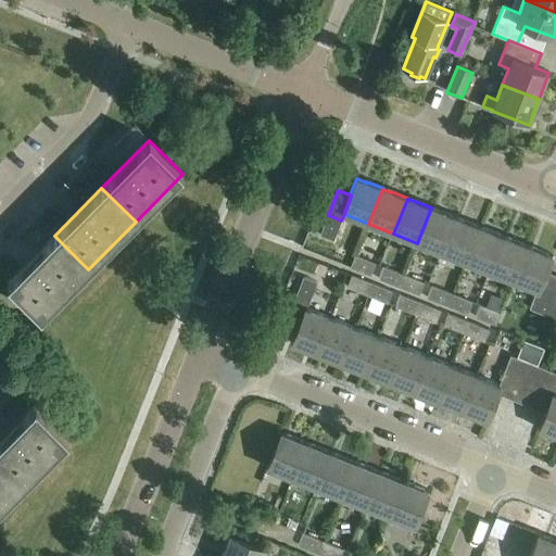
[(441,253),(455,217),(439,211),(431,207),(417,243),(441,253)]
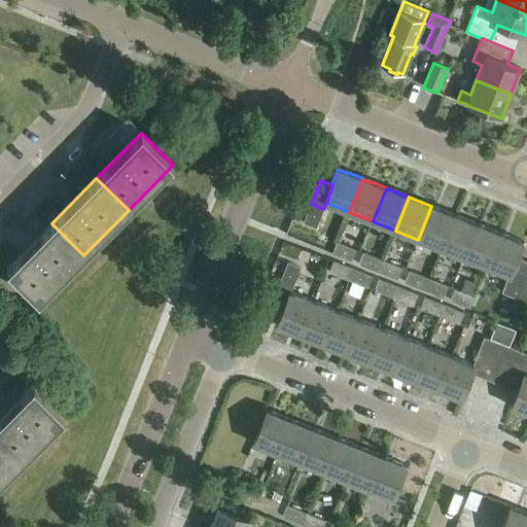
[(316,227),(323,209),(311,204),(304,222),(316,227)]
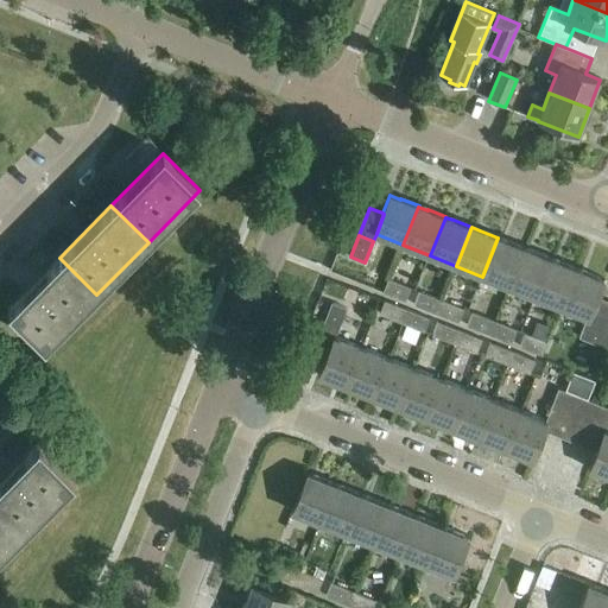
[(510,287),(525,248),(507,241),(498,238),(482,277),(510,287)]
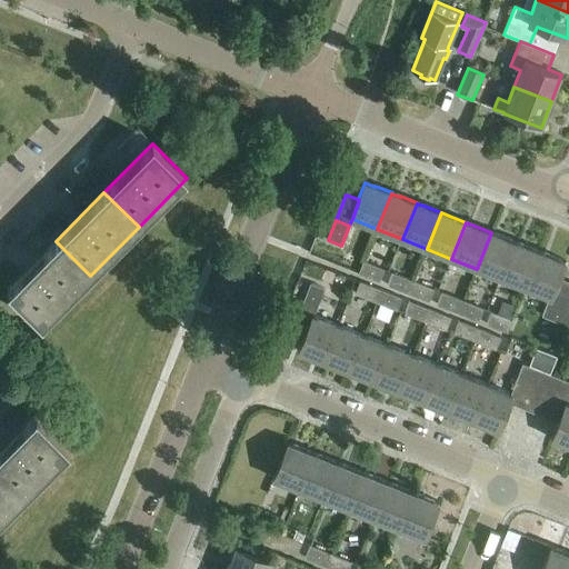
[(477,269),(501,278),(516,242),(516,241),(499,235),(499,236),(491,232),(477,269)]
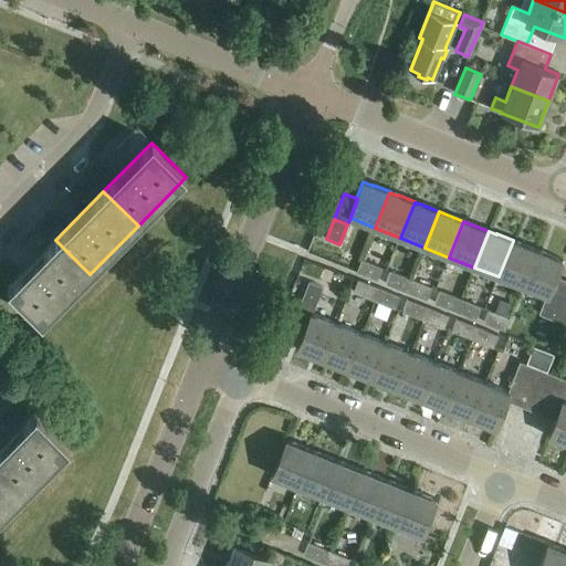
[(90,274),(55,240),(7,289),(42,323),(90,274)]
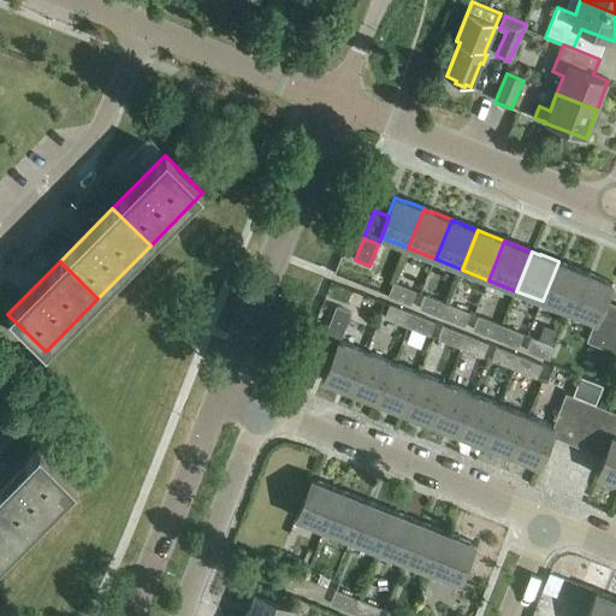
[(569,312),(585,273),(585,272),(567,265),(567,266),(558,262),(543,301),(569,312)]
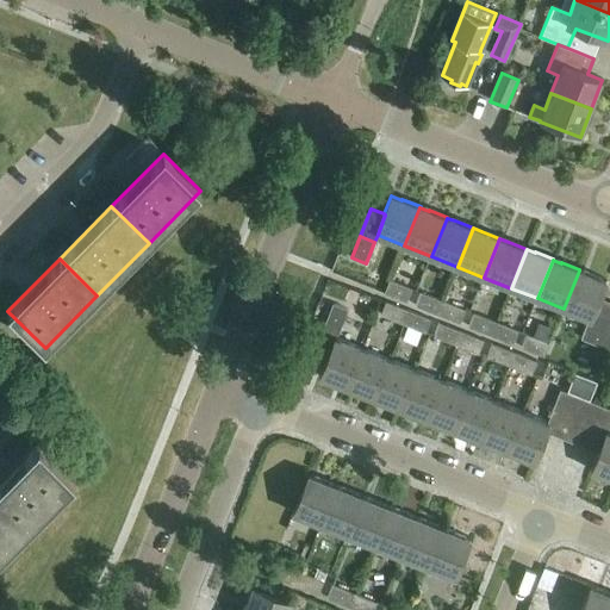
[(564,309),(589,319),(590,319),(598,298),(603,287),(604,287),(607,280),(589,273),(587,273),(579,271),(564,309)]
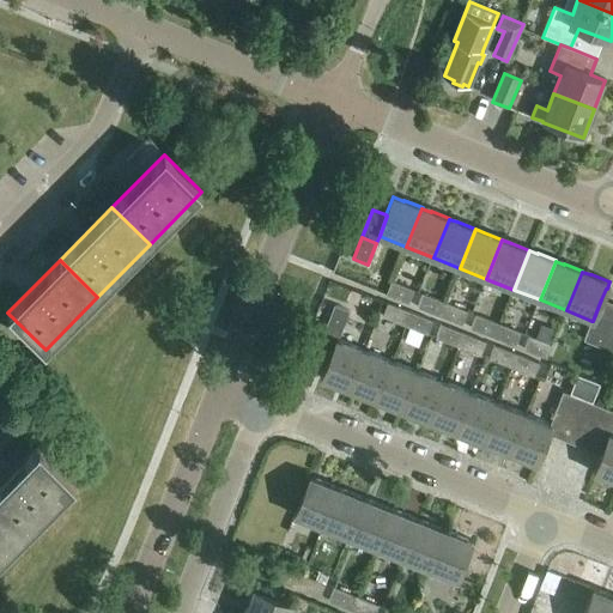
[(386,296),(408,304),(413,291),(392,283),(386,296)]
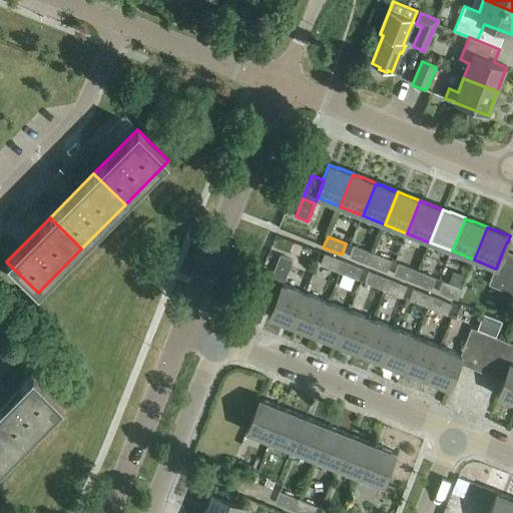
[(350,258),(368,265),(372,253),(354,246),(350,258)]
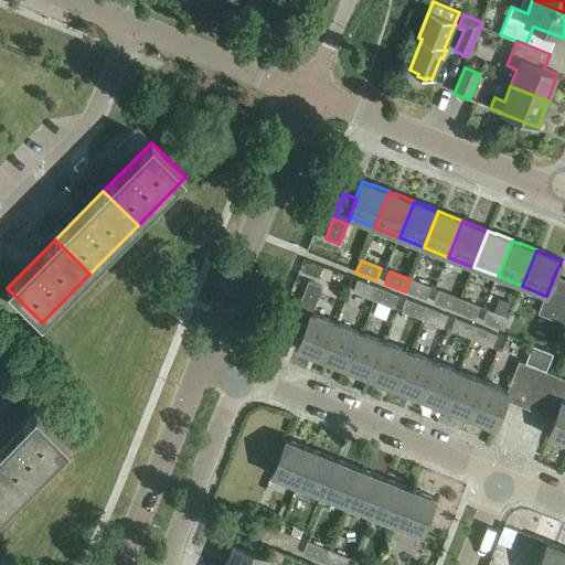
[(545,296),(543,301),(556,307),(564,283),(564,280),(554,276),(546,296),(545,296)]
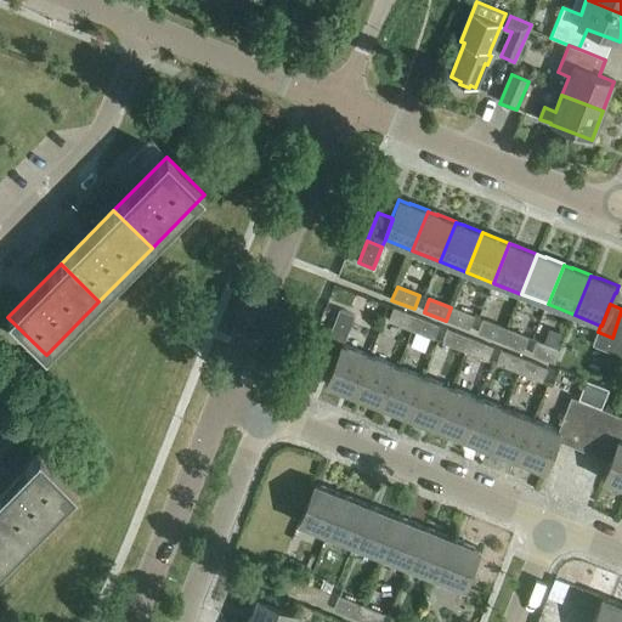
[(451,307),(446,321),(469,331),(474,316),(451,307)]
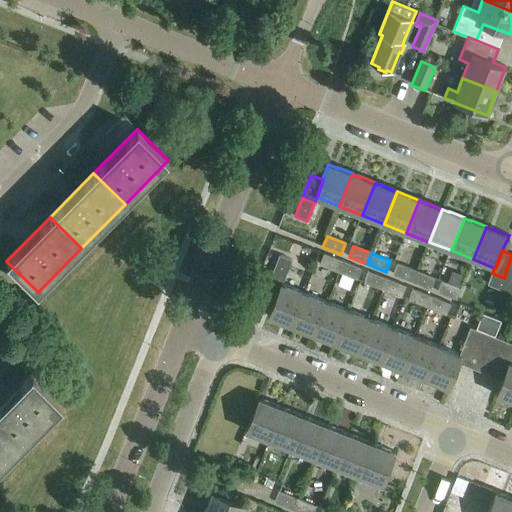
[(320,265),(338,272),(343,261),(324,254),(320,265)]
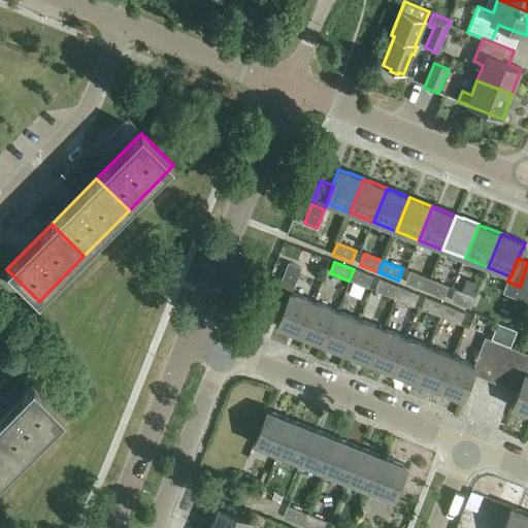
[(293,288),(301,268),(288,264),(281,283),(293,288)]
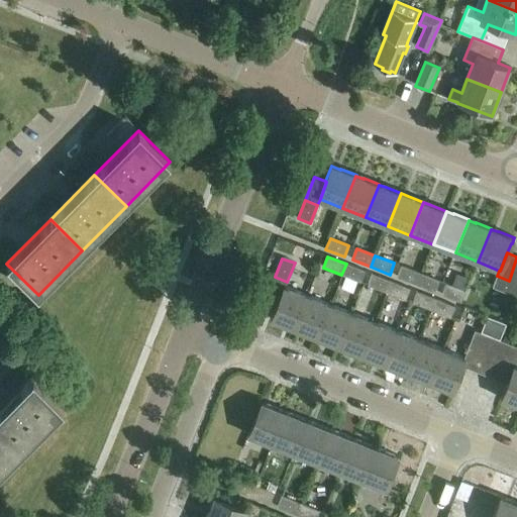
[(346,264),(341,275),(360,283),(365,271),(346,264)]
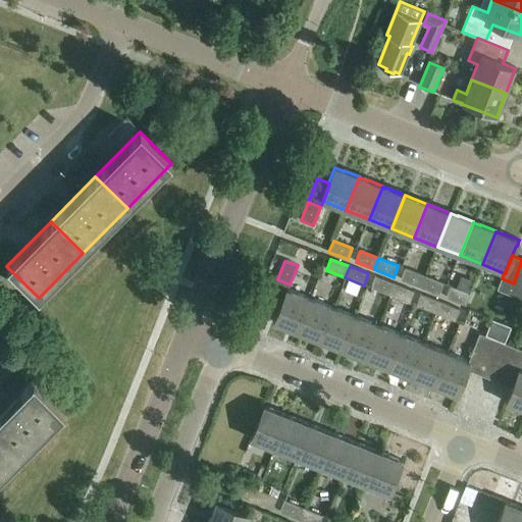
[(401,280),(420,288),(424,276),(406,269),(401,280)]
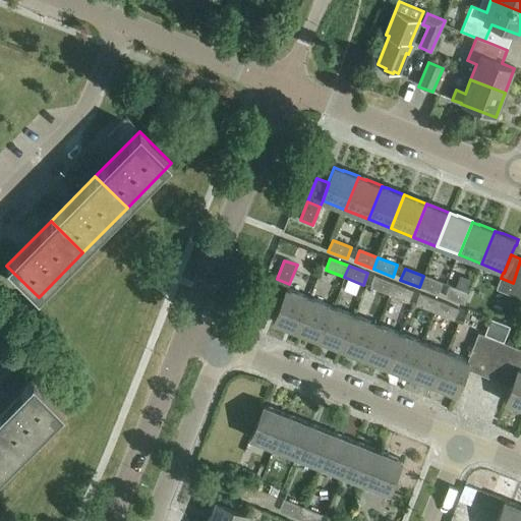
[(370,288),(390,295),(394,284),(375,276),(370,288)]
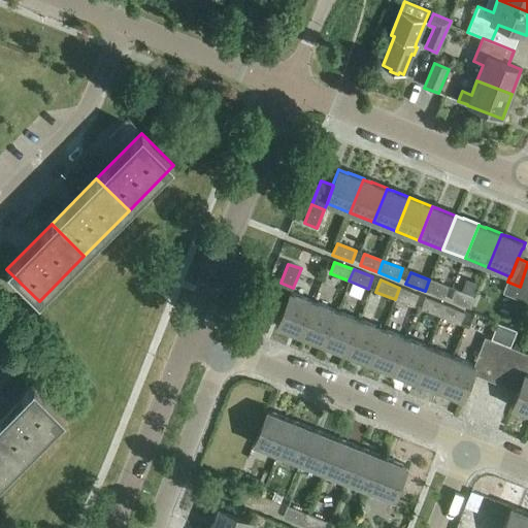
[(429,279),(425,291),(443,298),(449,287),(429,279)]
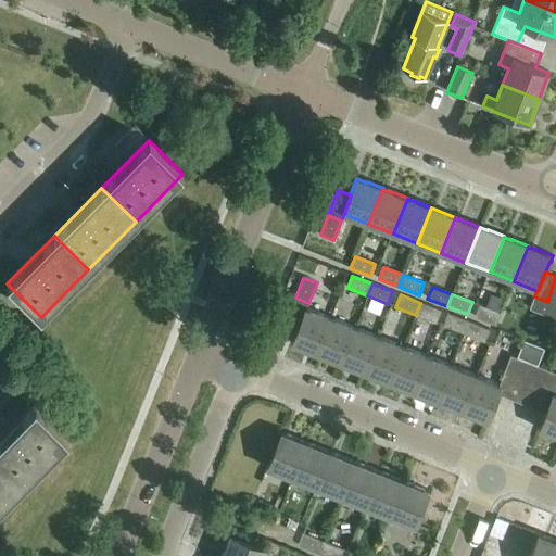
[(534,297),(530,308),(555,318),(555,315),(555,304),(547,302),(534,297)]
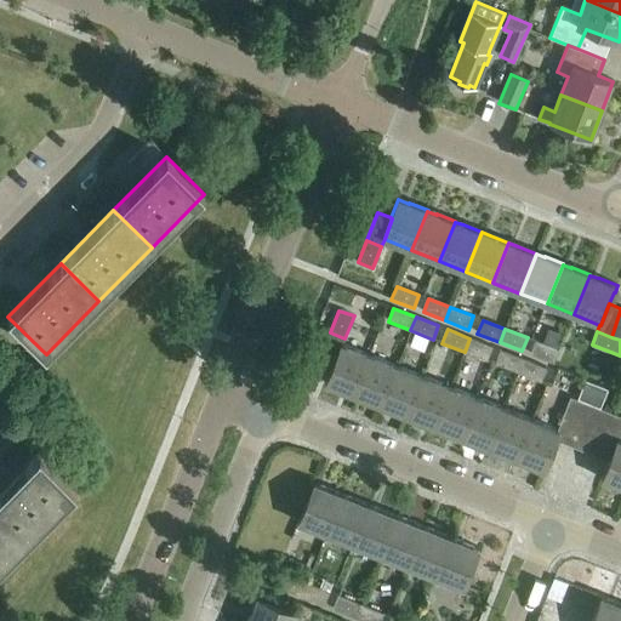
[(334,366),(342,346),(345,339),(330,332),(319,360),(332,366),(334,366)]
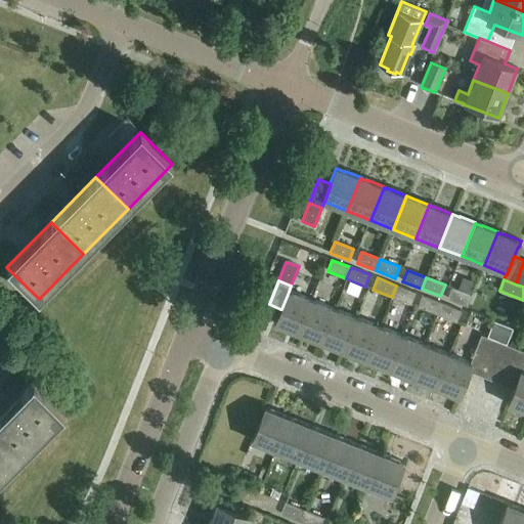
[(396,286),(392,297),(410,304),(416,293),(396,286)]
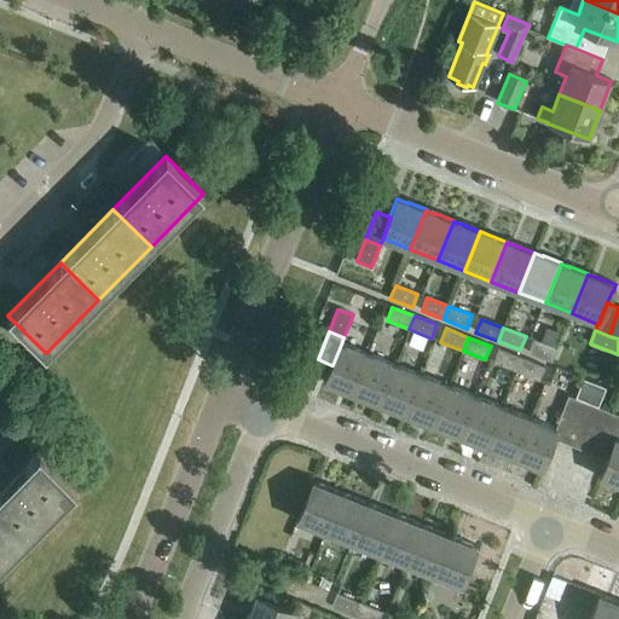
[(530,353),(551,363),(557,350),(534,340),(530,353)]
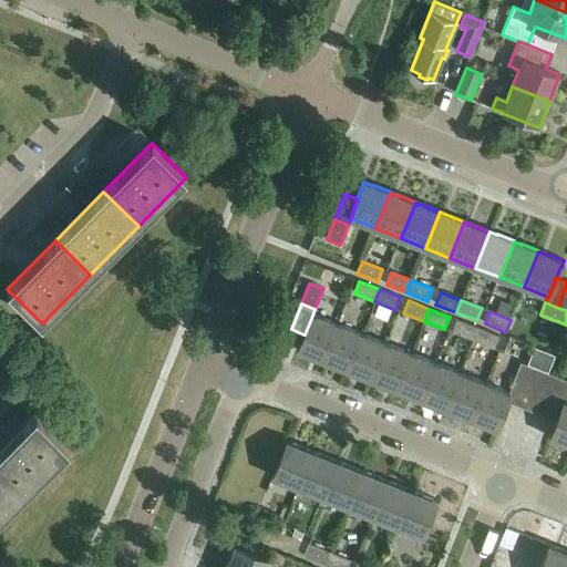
[(322,361),(337,325),(312,316),(305,334),(303,334),(299,344),(297,351),(313,358),(313,357),(321,360),(321,361),(322,361)]
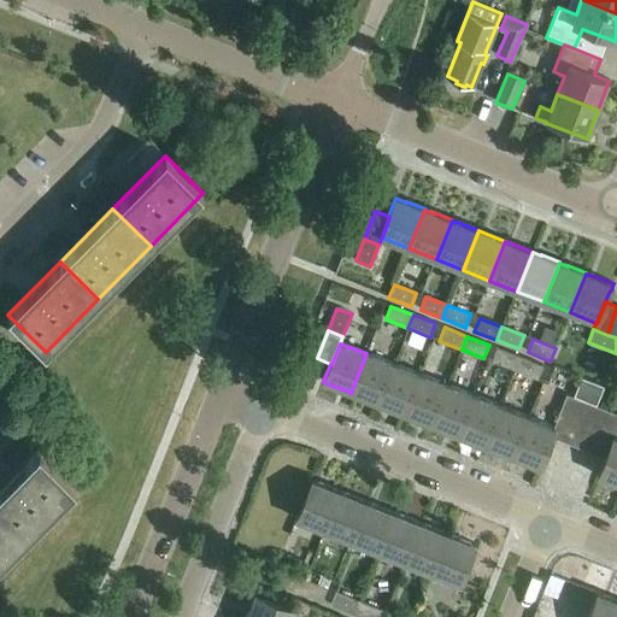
[(493,362),(515,371),(521,357),(498,348),(493,362)]
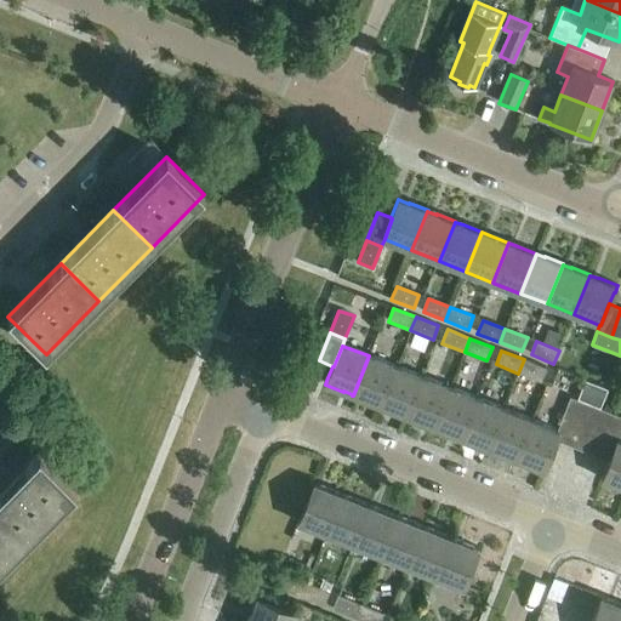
[(379,405),(380,406),(396,366),(369,355),(353,396),(370,403),(370,402),(379,405)]
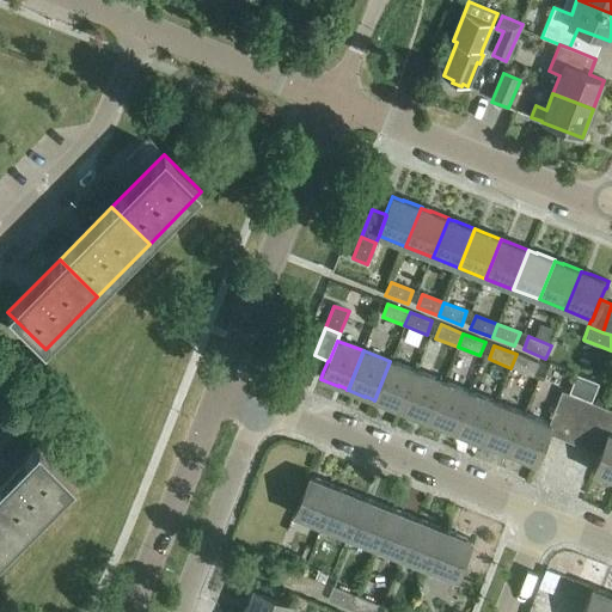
[(516,354),(510,368),(533,377),(538,363),(516,354)]
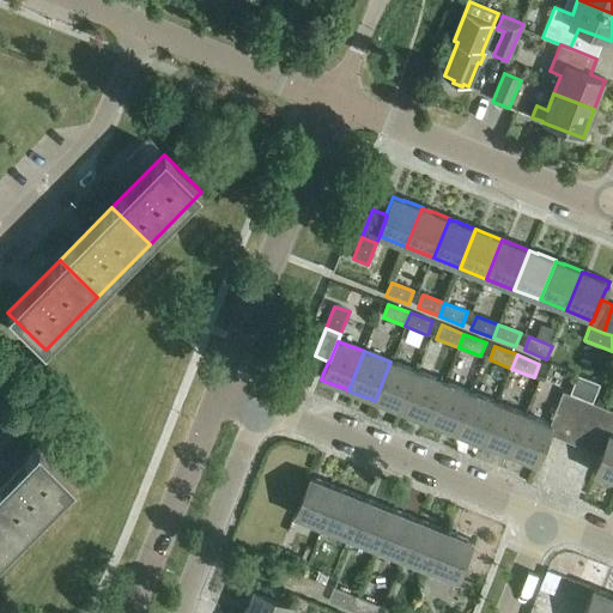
[(401,411),(402,412),(418,372),(390,362),(375,401),(392,407),(393,407),(401,411)]
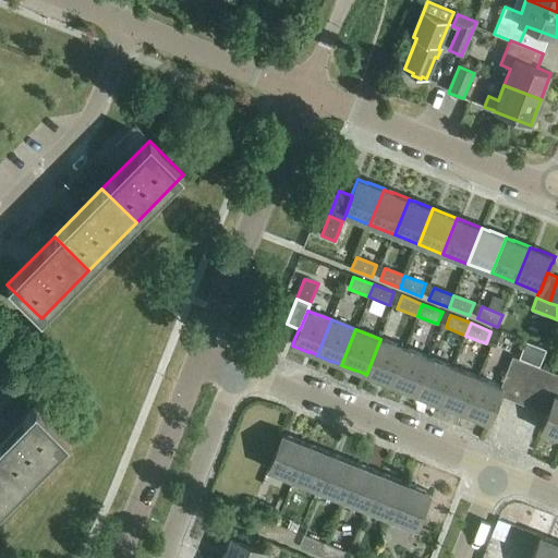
[(389,384),(390,385),(404,349),(380,339),(366,375),(381,380),(389,384)]
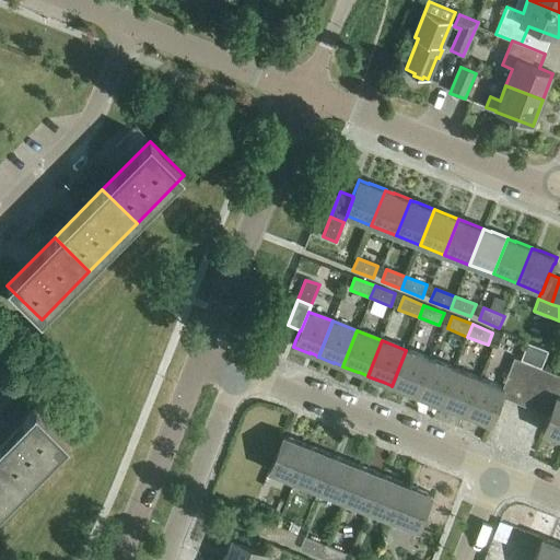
[(415,395),(416,395),(430,360),(406,350),(392,386),(407,392),(415,395)]
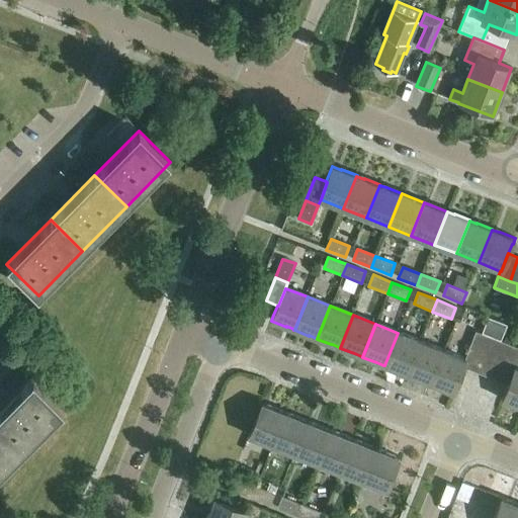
[(476,332),(471,343),(484,348),(495,352),(499,341),(476,332)]
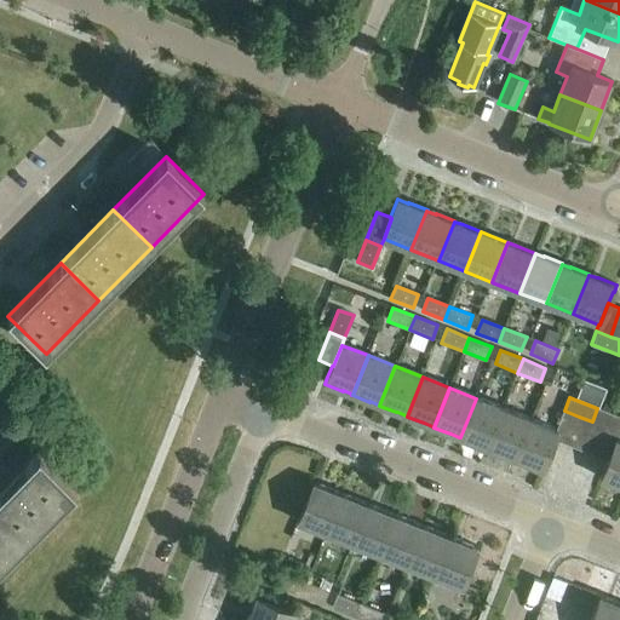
[(487,448),(488,448),(504,408),(476,399),(460,437),(477,445),(478,445),(487,447),(487,448)]
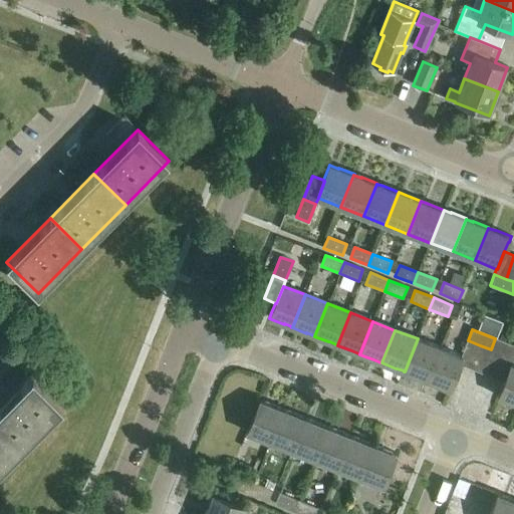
[(426,380),(427,380),(440,347),(418,338),(405,371),(419,377),(419,376),(426,379),(426,380)]
